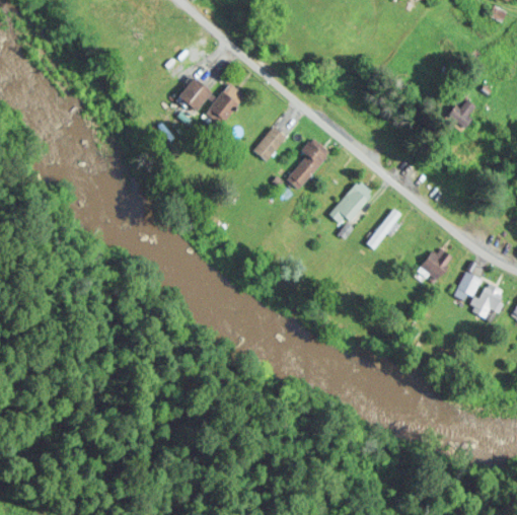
[(214,92),(195,78),(180,98),(199,113),(214,92)]
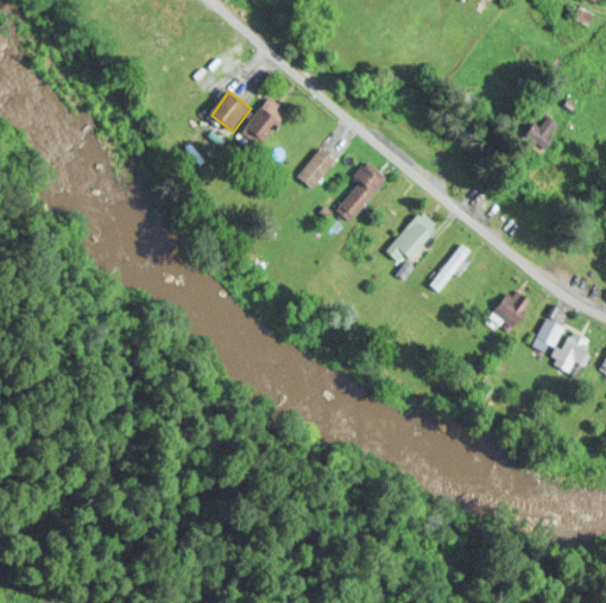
[(241,129),(259,147),(290,116),(272,100),(241,129)]
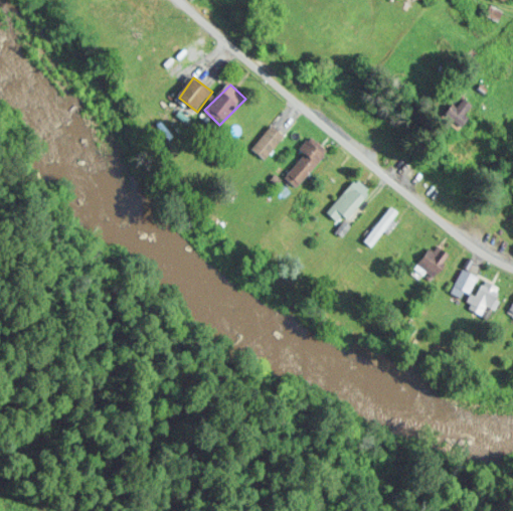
[(264,160),(285,139),(273,127),(251,147),(264,160)]
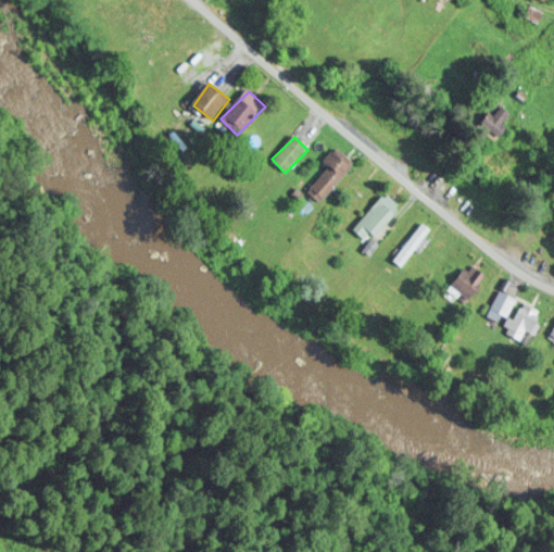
[(328,168),(307,191),(320,204),(353,168),(334,150),(322,162),(328,168)]
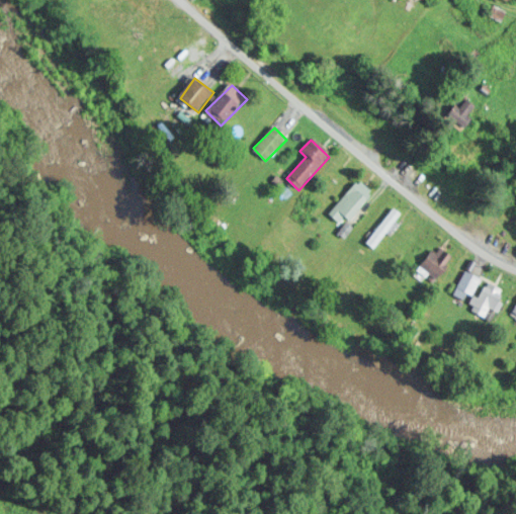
[(341,223),(344,218),(352,223),(373,193),(355,179),(329,215),(341,223)]
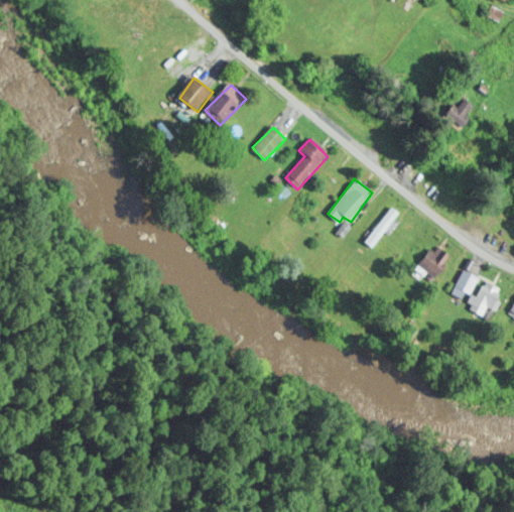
[(401,215),(389,206),(362,243),(373,251),(401,215)]
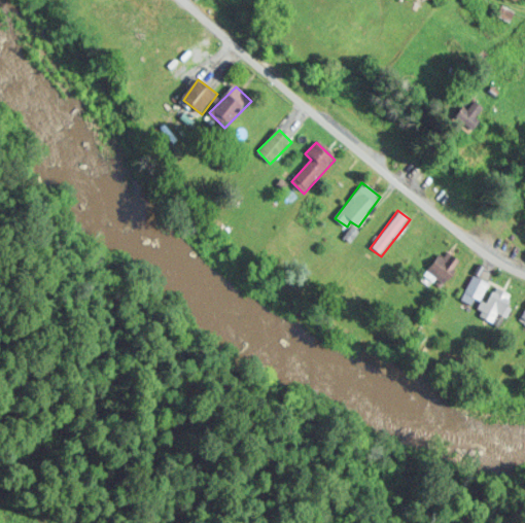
[(489,284),(474,275),(464,291),(480,301),(489,284)]
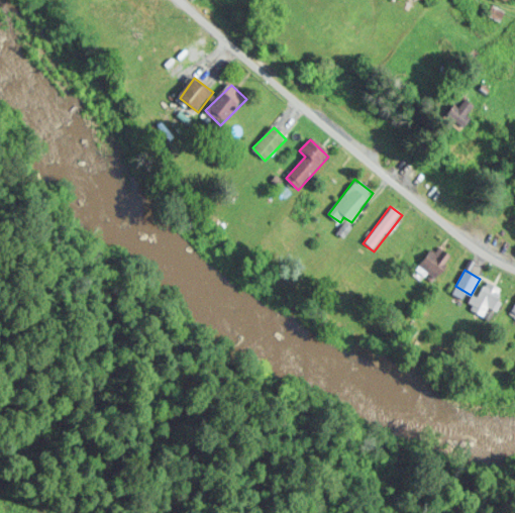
[(485,317),(490,309),(496,312),(507,293),(485,280),(469,308),(485,317)]
